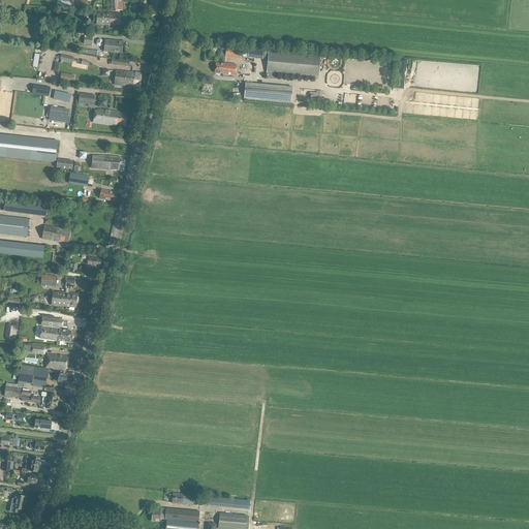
[(57,0),(57,9),(73,10),(73,0),(57,0)]
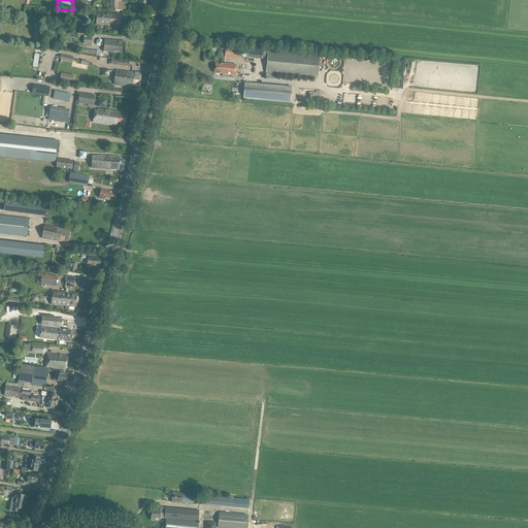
[(86,0),(77,0),(77,10),(86,10),(86,0)]
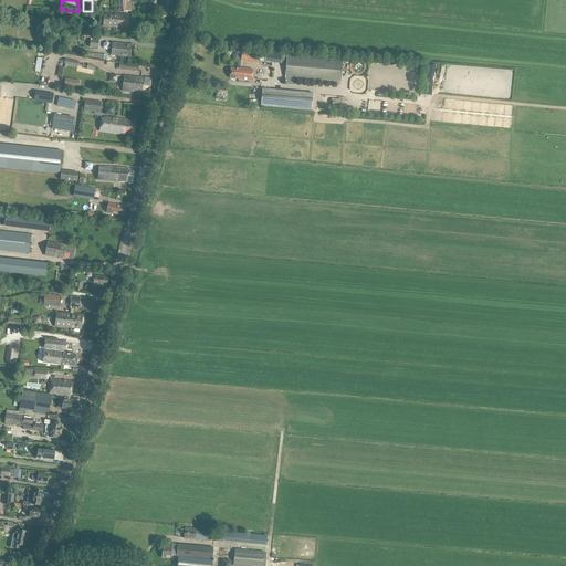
[(132,0),(118,0),(119,11),(130,11),(130,1),(133,1),(132,0)]
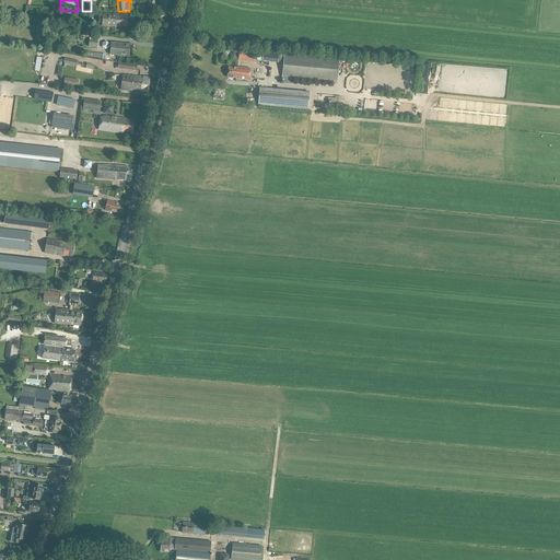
[(155,0),(149,0),(148,8),(155,10),(156,2),(155,1),(155,0)]
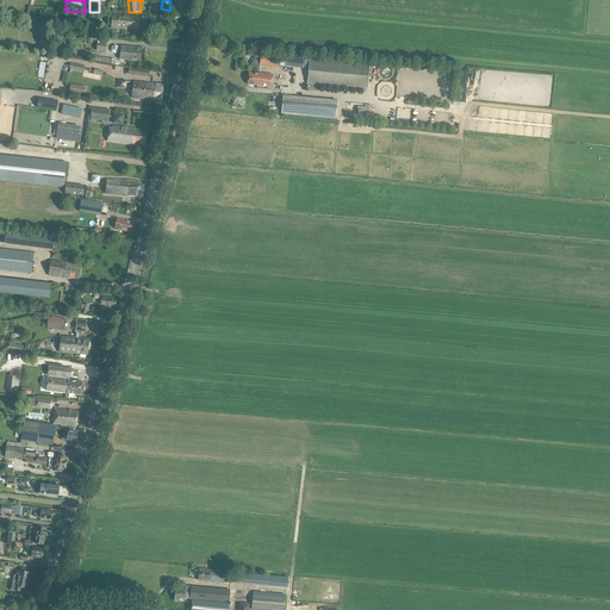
[(187,0),(178,0),(174,12),(185,14),(187,0)]
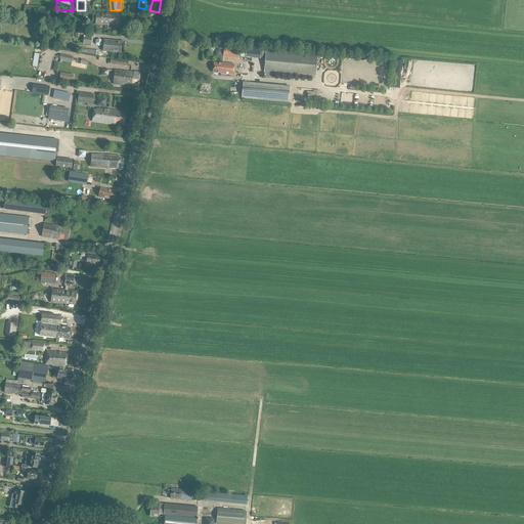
[(95,25),(108,25),(108,13),(96,12),(95,25)]
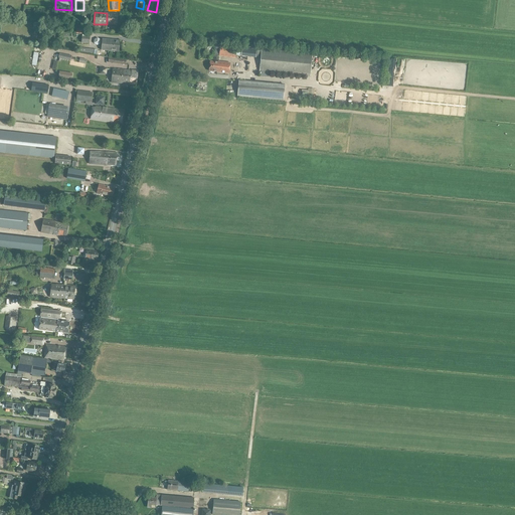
[(118,13),(107,13),(107,24),(117,25),(118,13)]
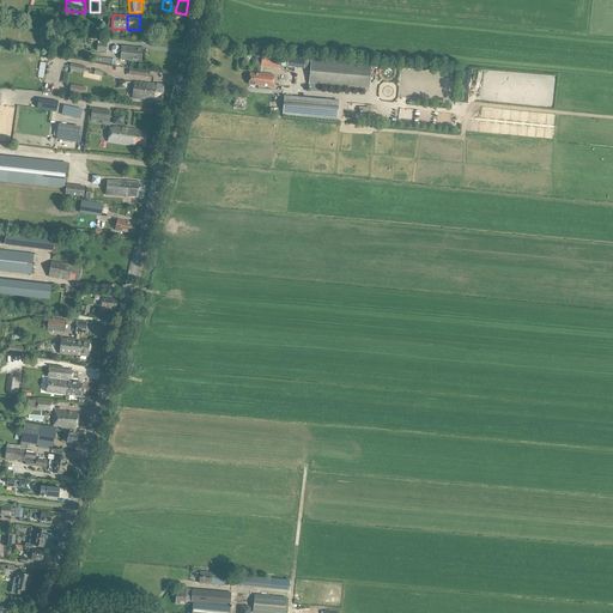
[(141,62),(143,48),(122,47),(121,60),(141,62)]
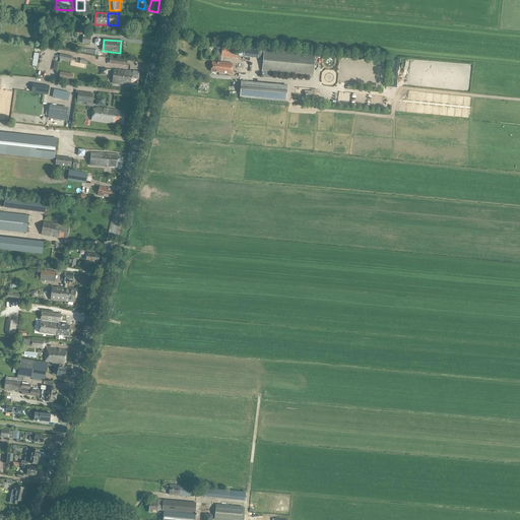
[(221,56),(228,57),(238,58),(239,57),(239,56),(239,55),(239,49),(222,48),(221,56)]
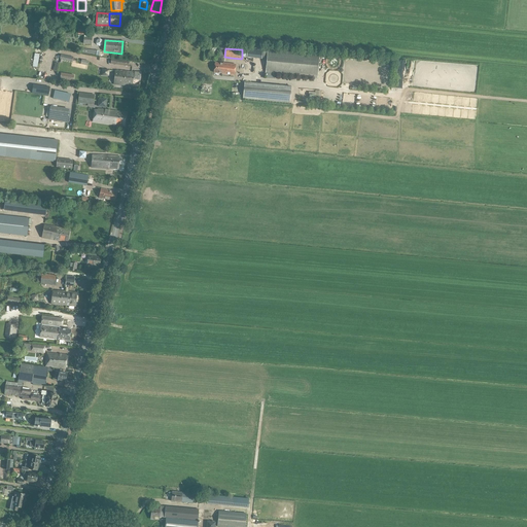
[(246,56),(246,57),(254,58),(261,59),(261,58),(262,50),(247,49),(247,50),(246,56)]
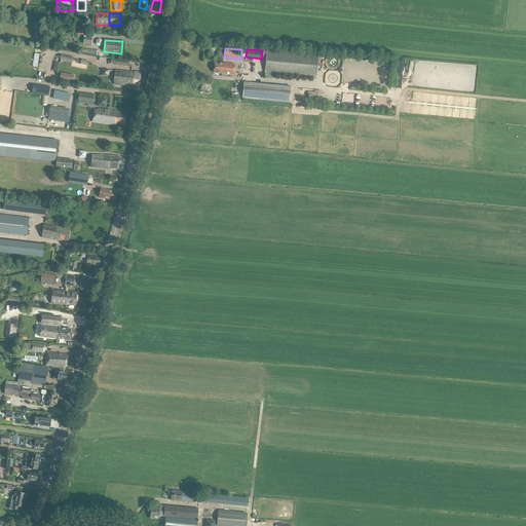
[(263,51),(262,59),(266,60),(265,73),(266,74),(274,74),(316,78),(320,54),(267,49),(267,51),(263,51)]
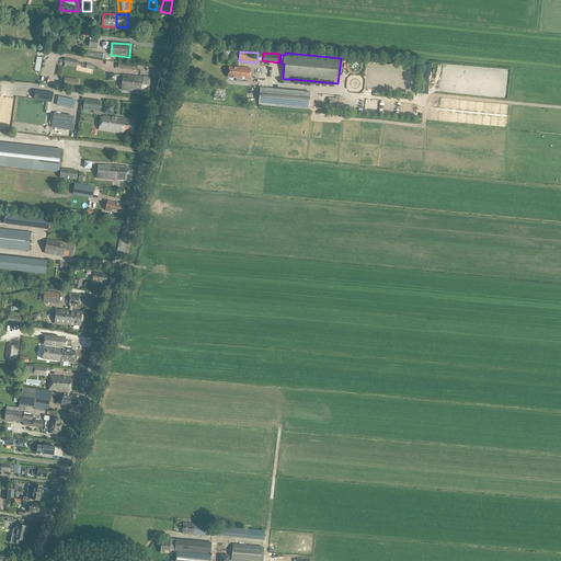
[(238,68),(229,67),(228,78),(237,79),(250,80),(251,69),(238,68)]
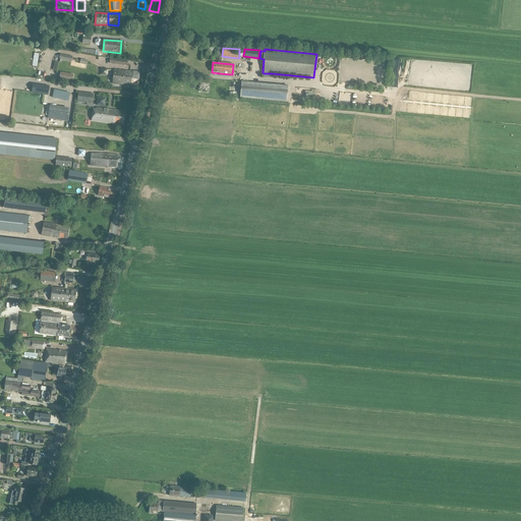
[(114,69),(113,83),(118,83),(138,85),(139,71),(131,71),(114,69)]
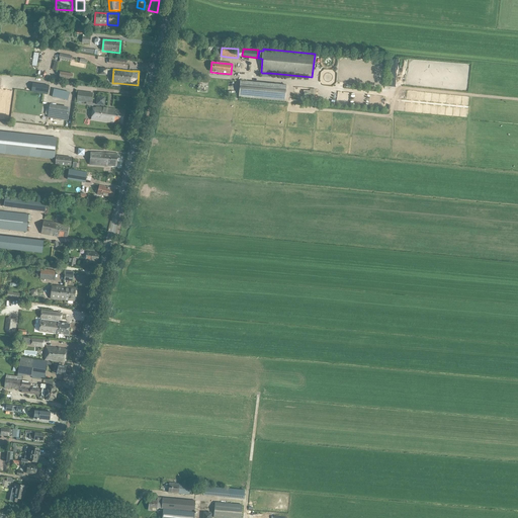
[(240,81),(239,98),(284,102),(286,85),(240,81)]
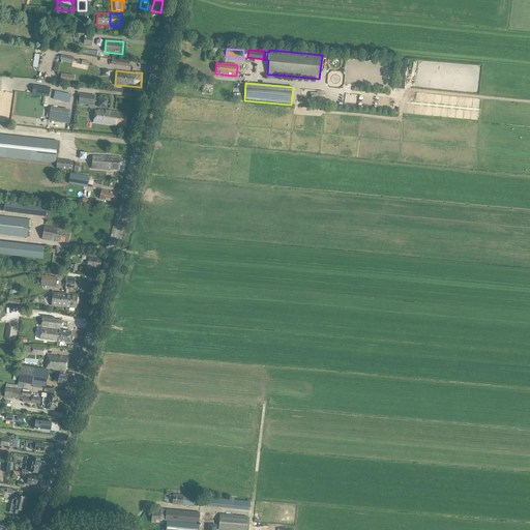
[(32,93),(49,95),(51,87),(33,85),(32,93)]
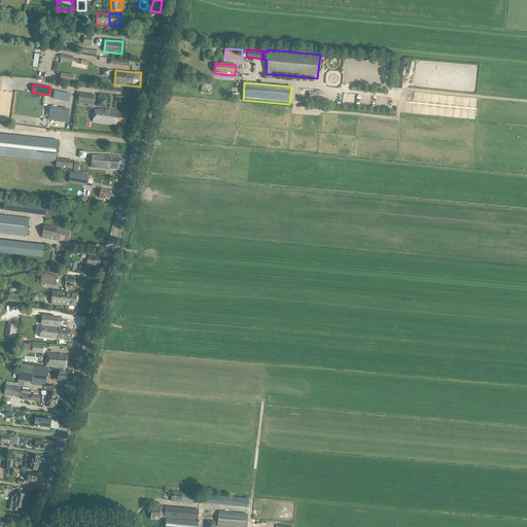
[(55,91),(54,99),(69,102),(71,94),(55,91)]
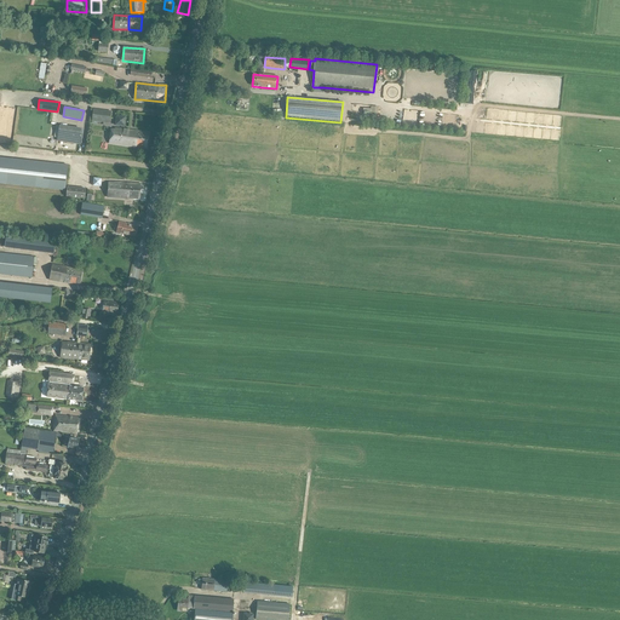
[(93,109),(92,121),(110,124),(112,112),(93,109)]
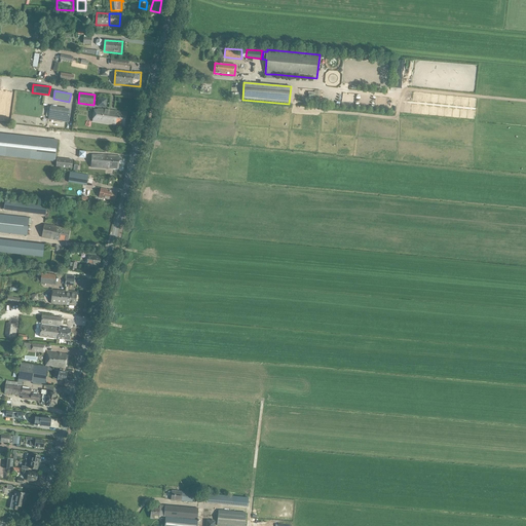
[(67,121),(69,109),(50,107),(48,119),(67,121)]
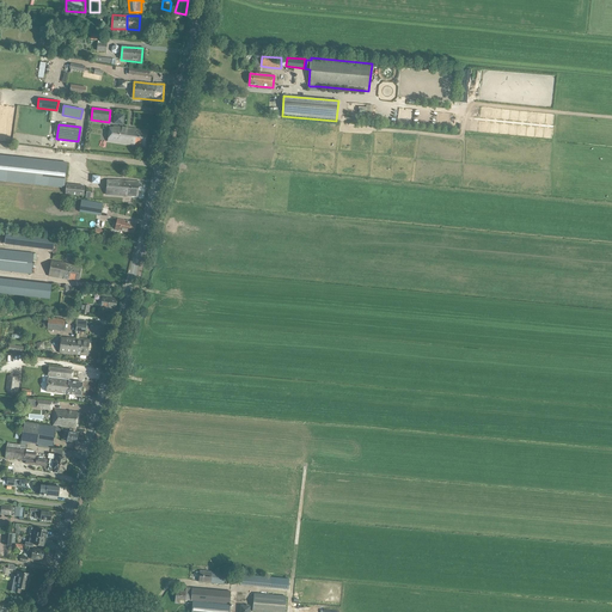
[(114,127),(114,128),(110,128),(108,141),(145,147),(147,132),(114,127)]
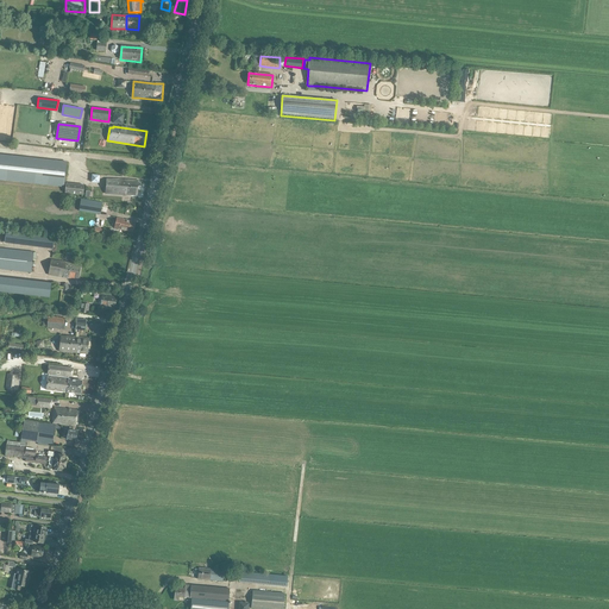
[(0,180),(64,188),(67,162),(36,158),(0,154),(0,180)]
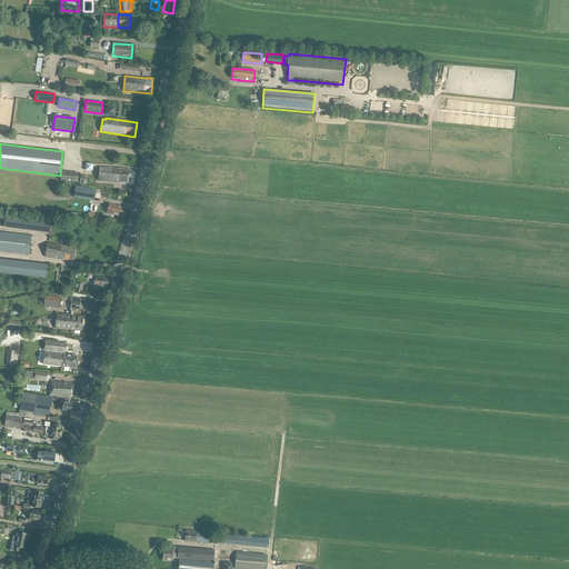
[(122,168),(100,167),(99,181),(115,182),(121,182),(129,183),(129,169),(122,168)]
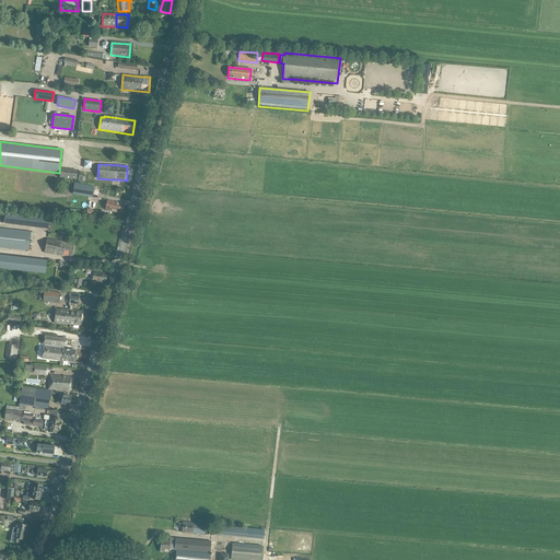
[(59,177),(77,179),(78,171),(60,168),(59,177)]
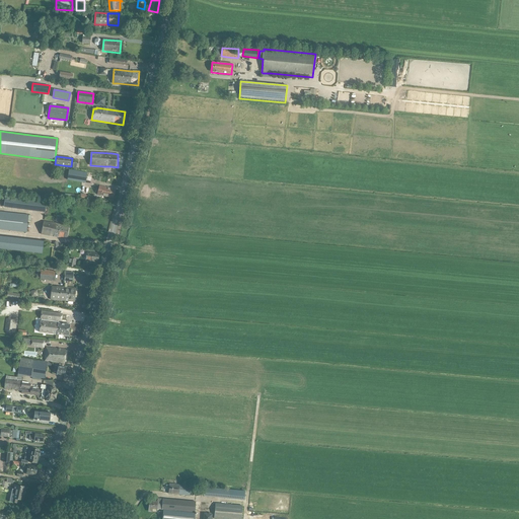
[(69,169),(67,179),(85,182),(87,172),(69,169)]
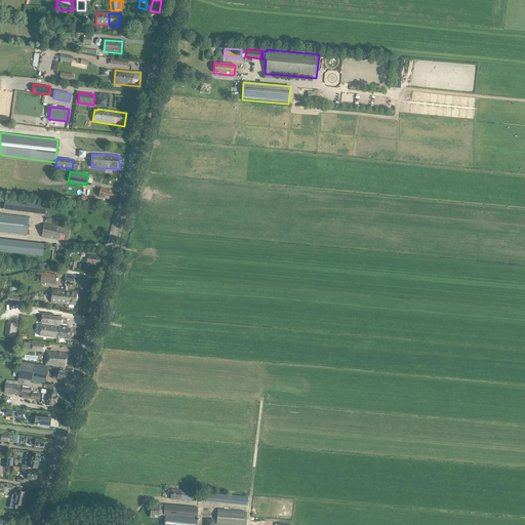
[(117,192),(101,188),(98,197),(115,200),(117,192)]
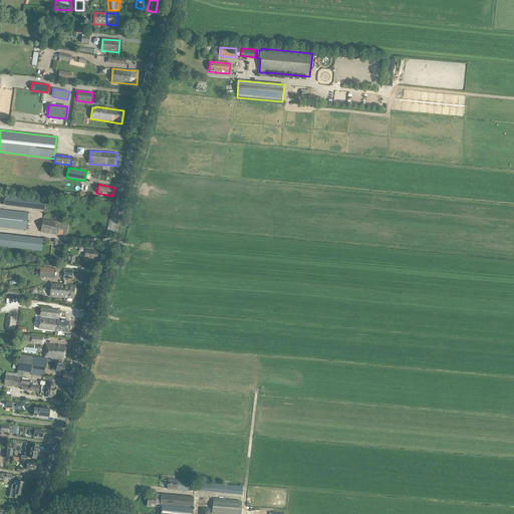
[(5,196),(4,204),(45,210),(45,202),(5,196)]
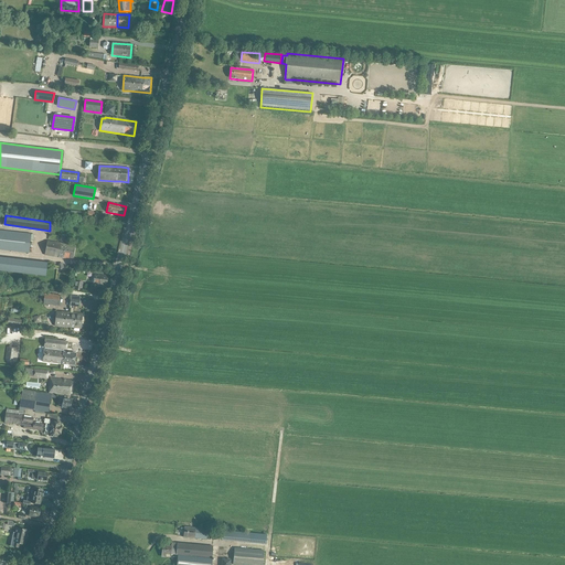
[(0,249),(29,253),(31,234),(0,230),(0,249)]
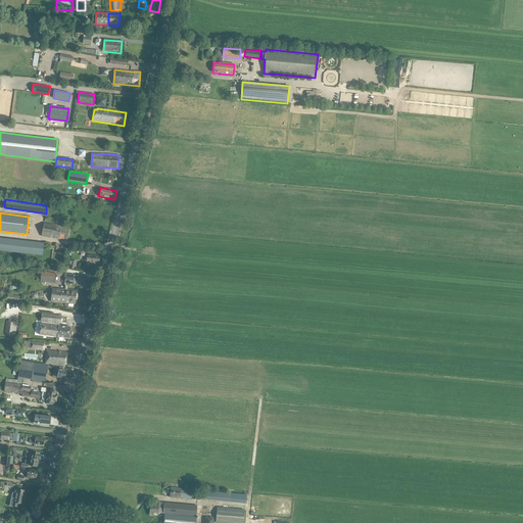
[(69,228),(44,223),(42,236),(64,240),(67,240),(69,228)]
